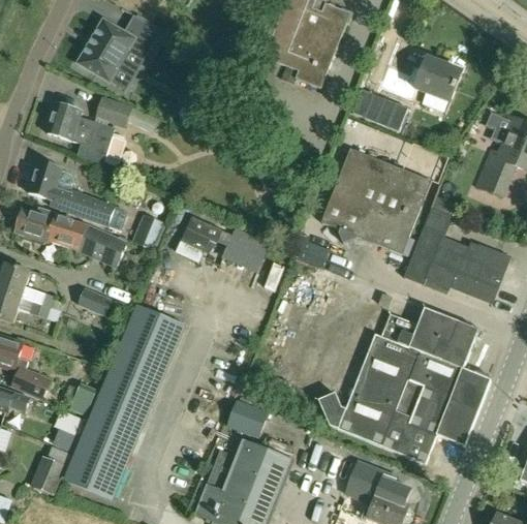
[(284,0),(262,56),(298,69),(295,75),(320,86),(349,11),(323,1),(320,9),(311,6),(313,0),(284,0)]
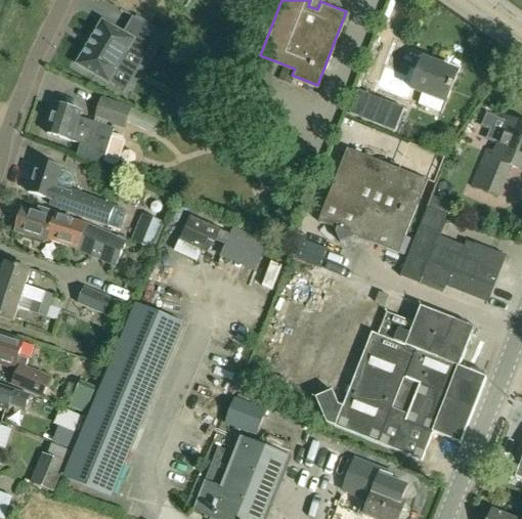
[(101,18),(76,60),(107,79),(127,45),(142,53),(157,30),(131,15),(122,31),(101,18)]
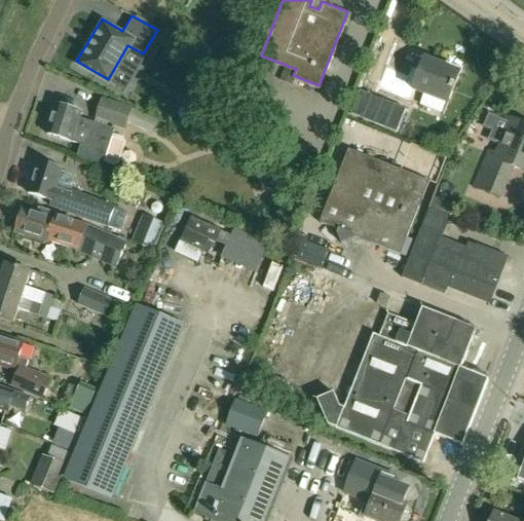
[(414,79),(404,75),(397,95),(416,102),(421,90),(447,101),(458,70),(423,57),(414,79)]
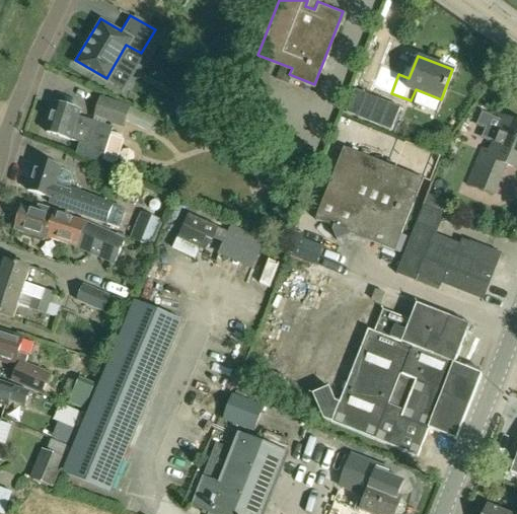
[(387,107),(391,95),(369,86),(364,99),(387,107)]
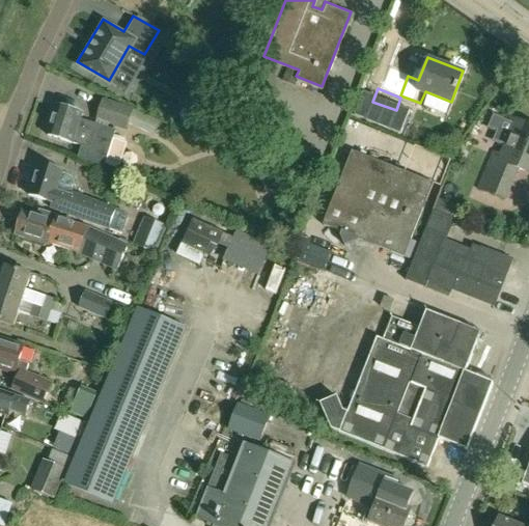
[(126,127),(128,120),(152,132),(159,117),(132,106),(132,104),(101,95),(94,118),(126,127)]
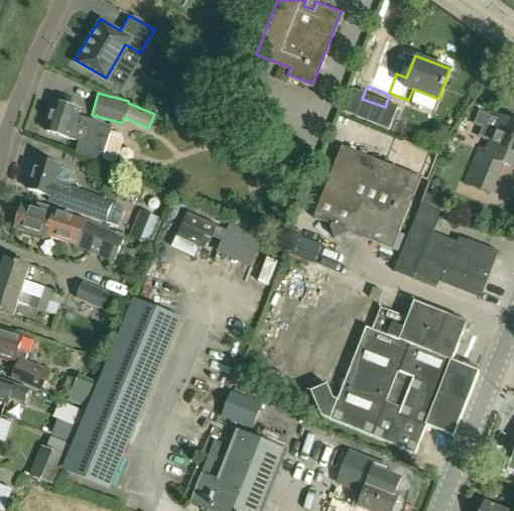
[(110,124),(77,113),(79,107),(53,99),(49,114),(44,116),(42,122),(45,126),(44,128),(78,138),(74,149),(100,157),(100,156),(110,159),(114,157),(121,135),(119,131),(109,128),(110,124)]
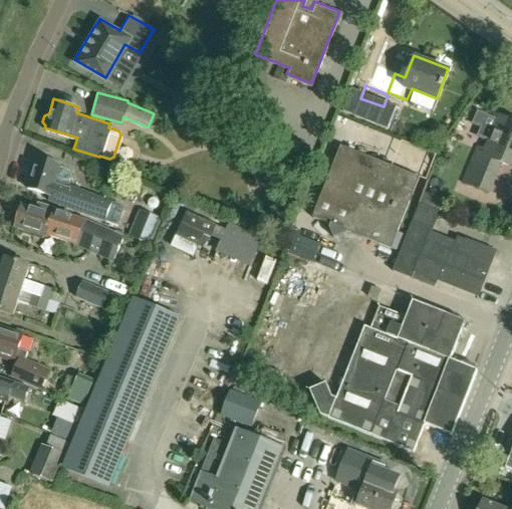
[(484,148),(477,145),(468,167),(465,166),(460,178),(487,189),(493,177),(500,160),(511,164),(511,118),(498,113),(484,148)]
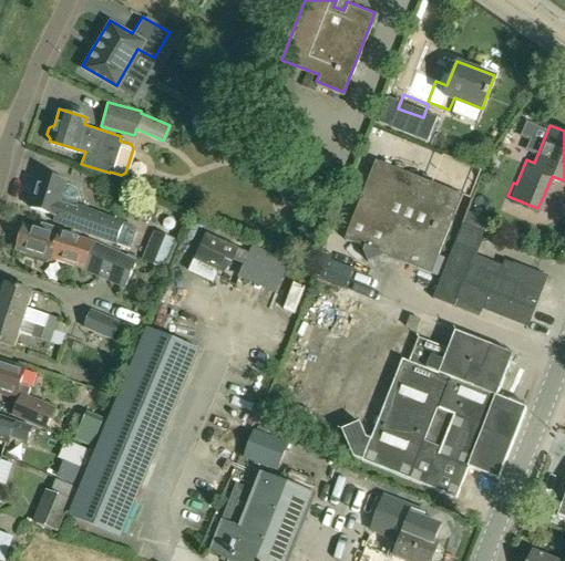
[(472,180),(478,159),(456,154),(451,175),(472,180)]
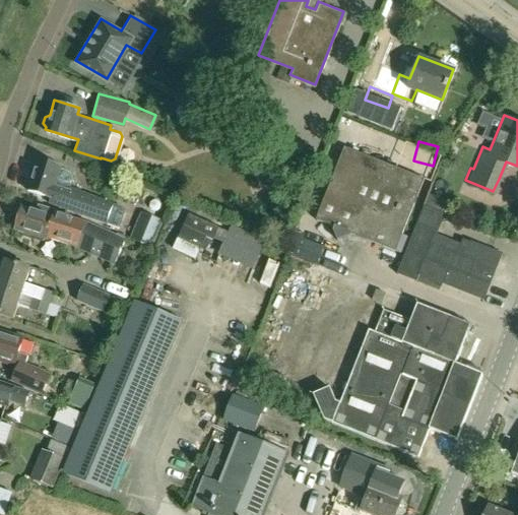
[(343,145),(315,217),(394,249),(423,177),(343,145)]
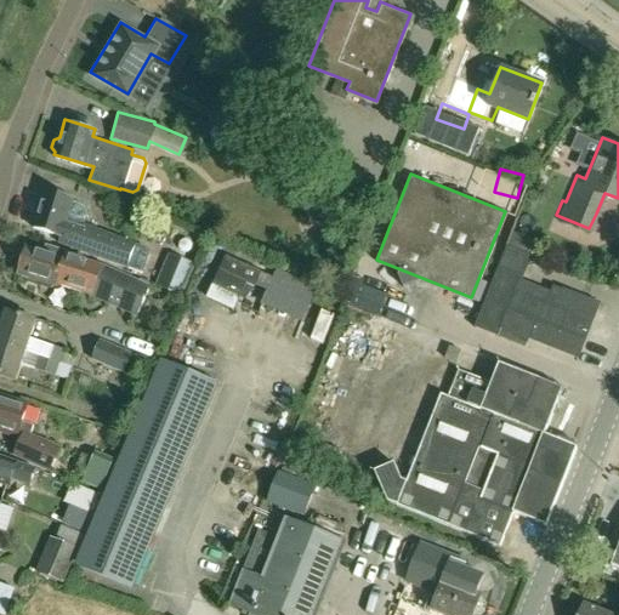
[(89,251),(126,263),(128,261),(142,267),(148,251),(145,246),(134,241),(135,240),(117,234),(81,222),(86,211),(83,205),(79,200),(72,198),(72,197),(44,187),(30,223),(60,233),(57,240),(89,251)]
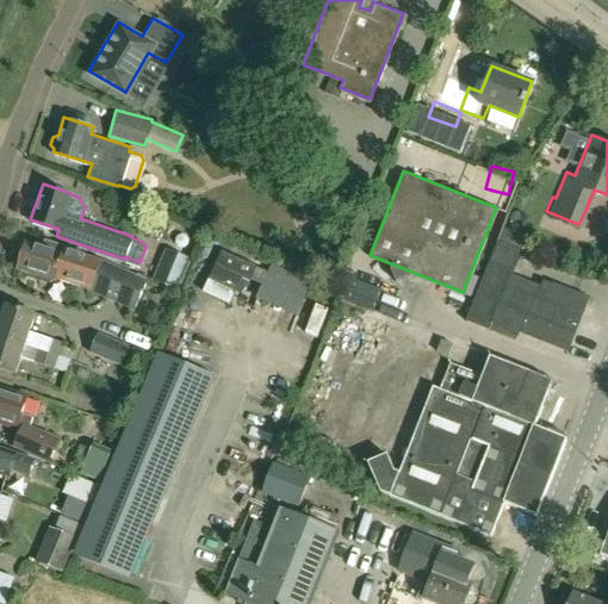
[(146,276),(109,260),(82,251),(63,246),(64,243),(43,236),(41,244),(24,240),(16,266),(37,273),(37,276),(48,280),(50,278),(53,278),(53,275),(73,282),(87,287),(132,307),(146,276)]
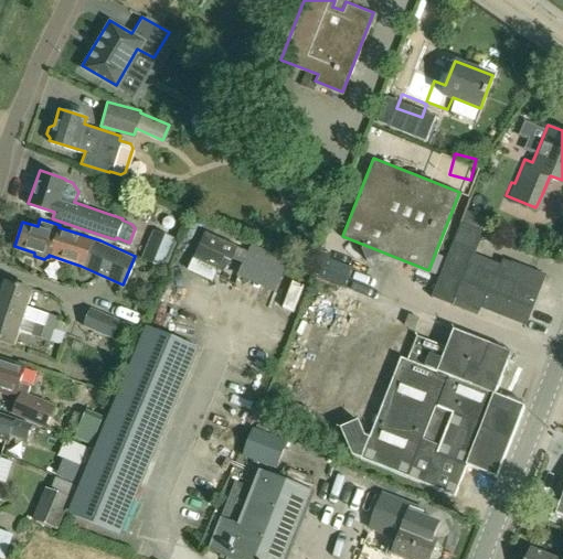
[(543,273),(511,260),(502,257),(500,261),(474,251),(481,229),(460,219),(431,294),(452,303),(477,313),(480,305),(524,323),(543,273)]
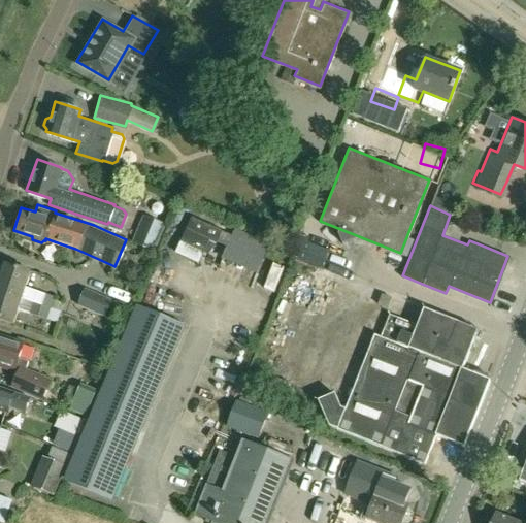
[(141,213),(130,238),(153,249),(163,222),(141,213)]
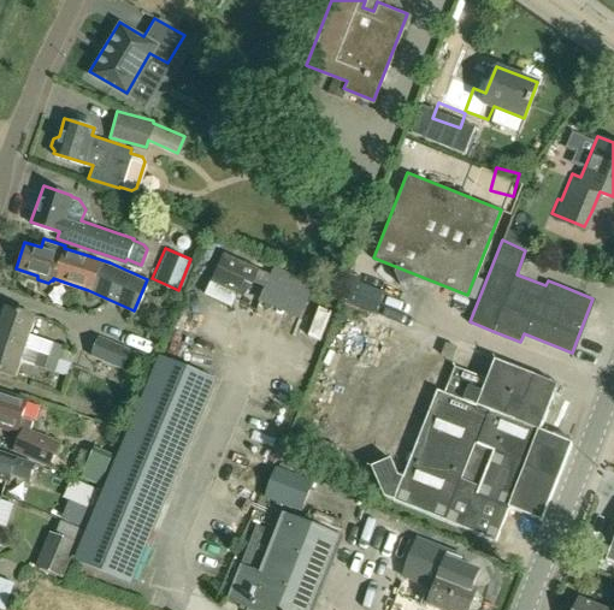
[(265,259),(251,266),(259,284),(273,277),(265,259)]
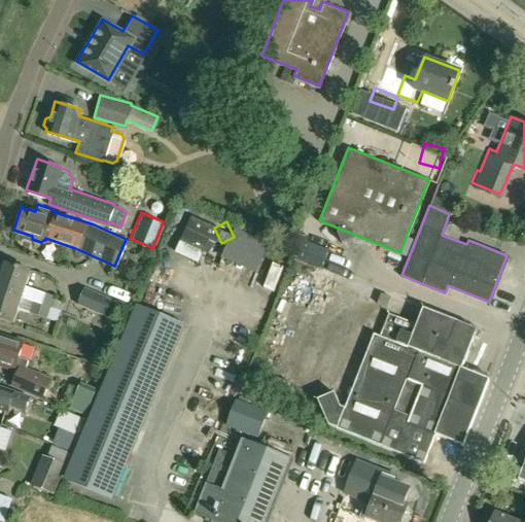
[(225,249),(254,262),(265,240),(236,228),(225,249)]
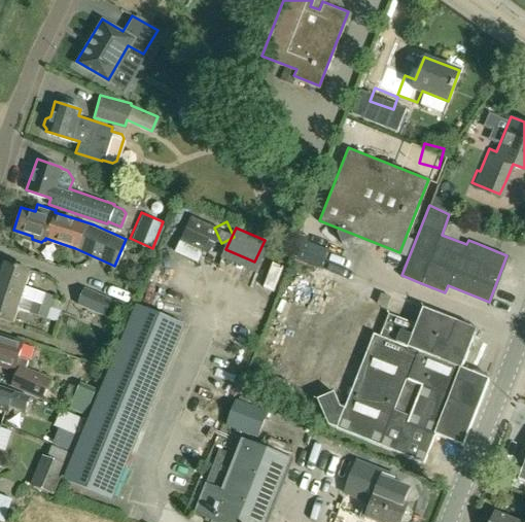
[(172,250),(195,263),(201,251),(178,239),(172,250)]
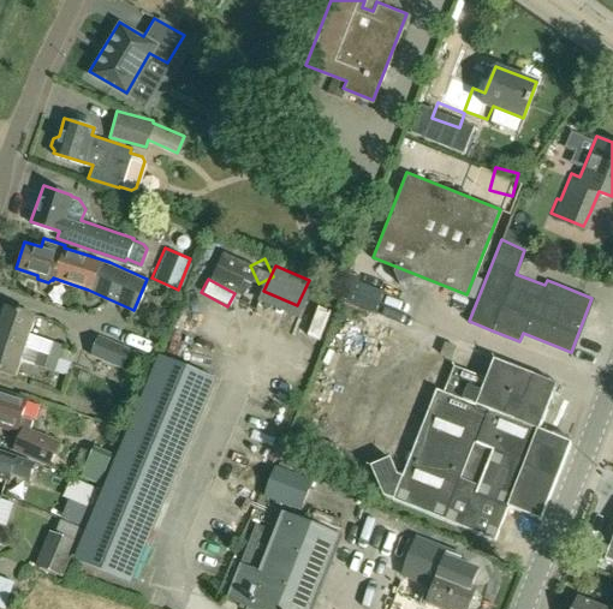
[(4,304),(0,315),(0,339),(67,362),(71,350),(59,346),(60,342),(29,332),(34,315),(4,304)]
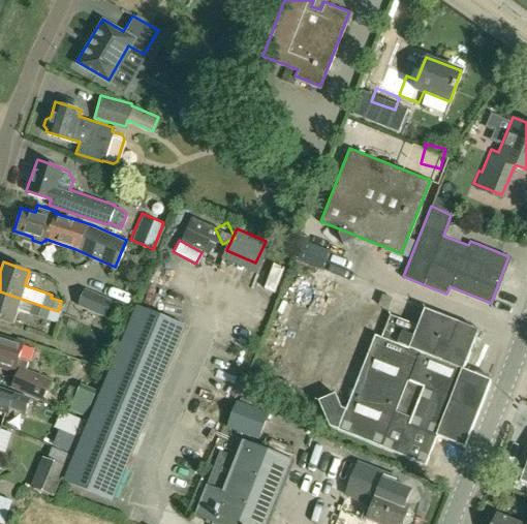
[(103,294),(104,291),(105,289),(87,282),(86,286),(84,285),(75,303),(103,314),(111,297),(103,294)]
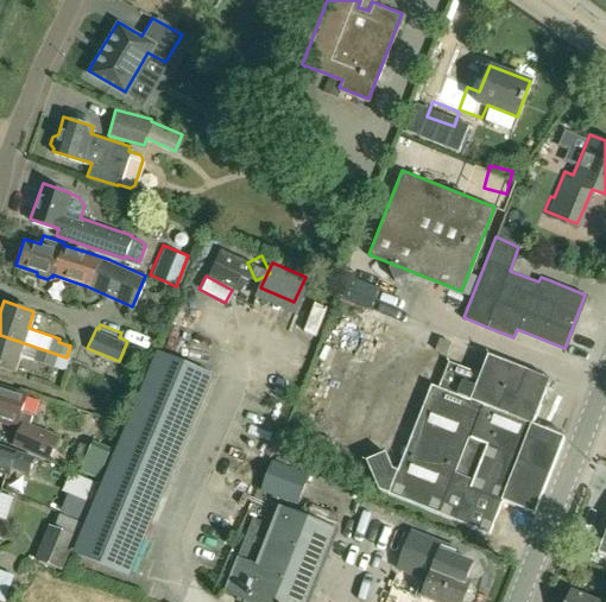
[(67,357),(0,335),(0,365),(14,369),(19,353),(51,363),(64,367),(67,357)]
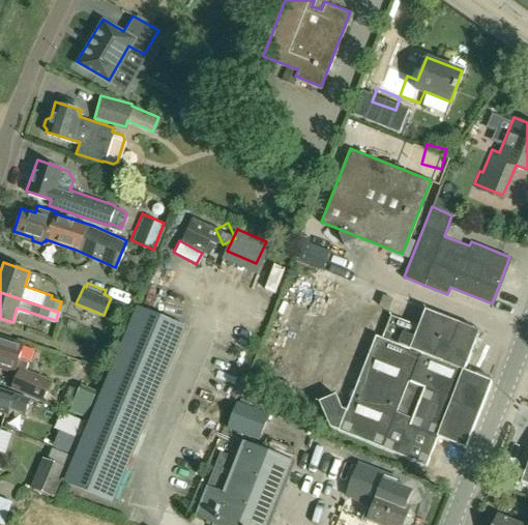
[(182,326),(137,308),(65,476),(112,495),(182,326)]
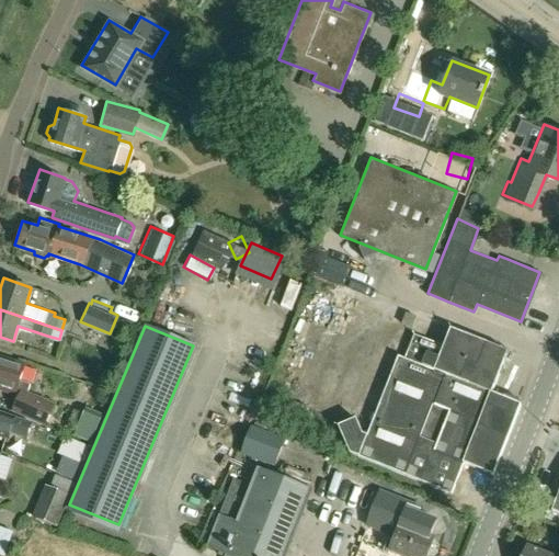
[(461,460),(491,472),(518,401),(489,389),(497,371),(505,348),(449,326),(442,343),(412,331),(403,355),(397,353),(366,433),(361,431),(354,416),(337,423),(348,450),(357,453),(357,454),(449,490),(461,460)]
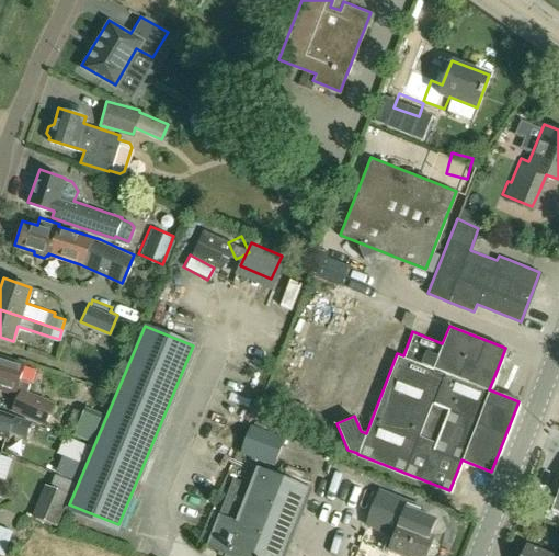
[(0,386),(13,392),(18,392),(10,408),(43,423),(54,400),(25,388),(27,381),(19,378),(23,362),(0,354),(0,386)]
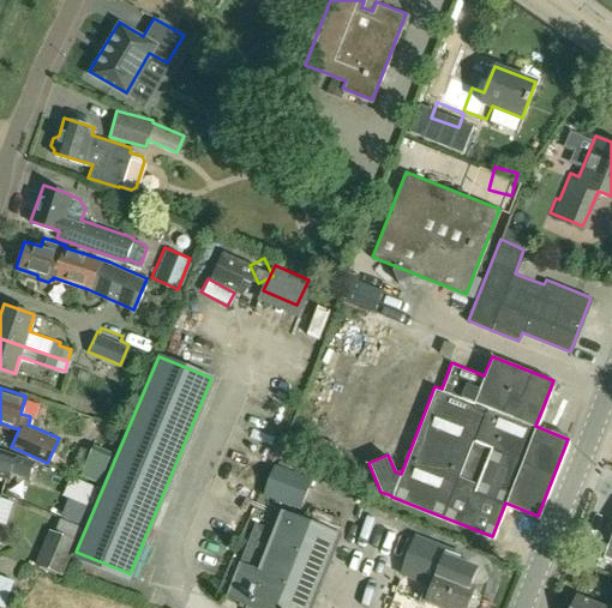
[(97,480),(111,450),(91,443),(79,471),(97,480)]
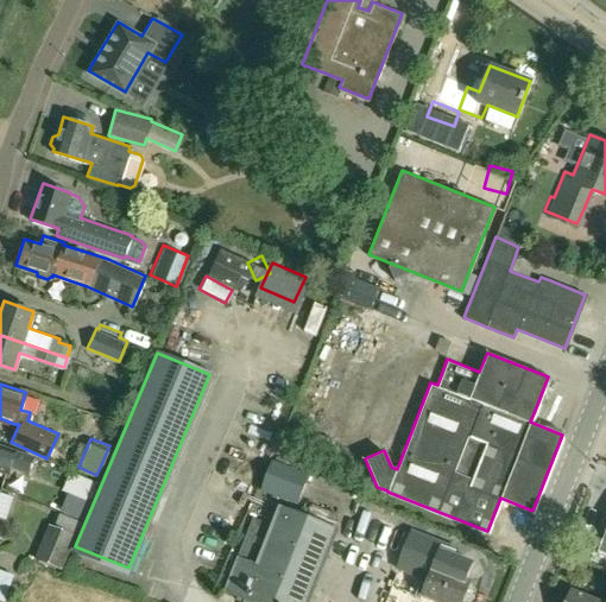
[(0,469),(6,471),(11,461),(14,462),(17,468),(26,471),(32,456),(0,444),(0,469)]
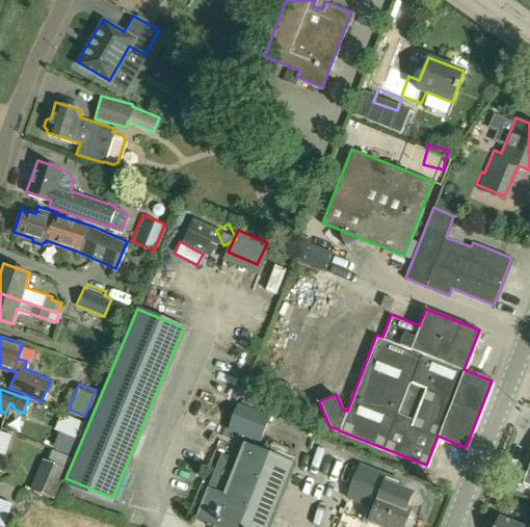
[(227,427),(259,439),(268,413),(237,400),(227,427)]
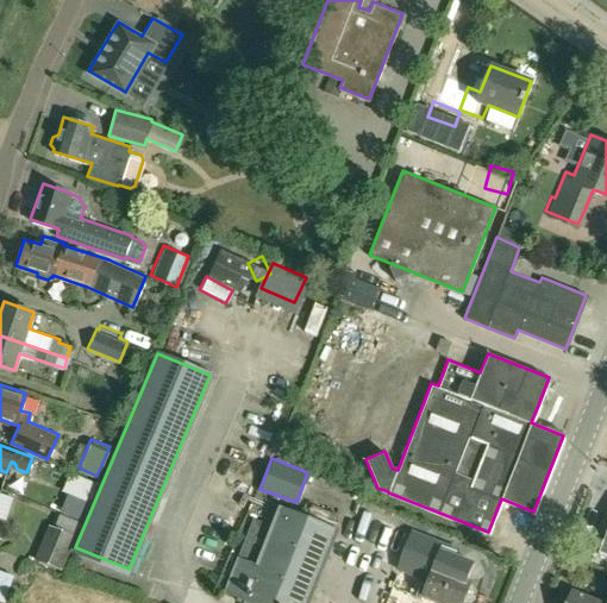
[(69,471),(68,471),(60,490),(88,502),(97,482),(95,482),(69,471)]
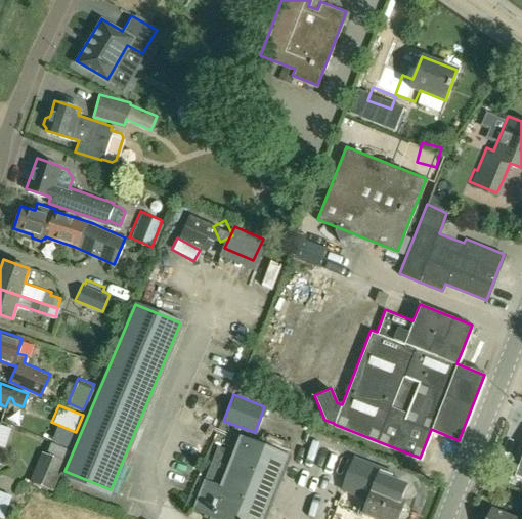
[(234,451),(217,445),(193,507),(223,518),(262,518),(289,455),(241,435),(234,451)]
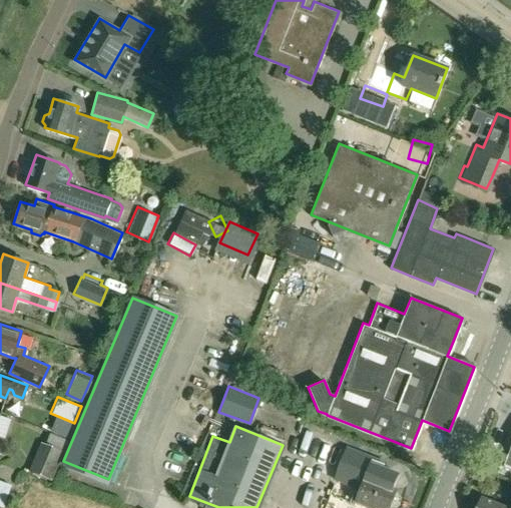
[(44,441),(41,440),(28,469),(51,478),(63,450),(68,439),(49,431),(44,441)]
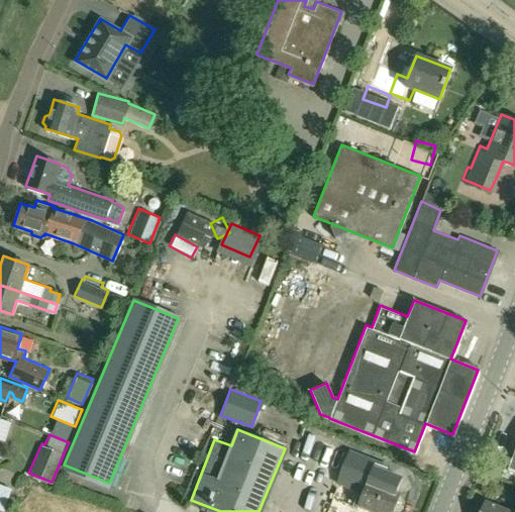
[(349,448),(337,481),(364,491),(357,505),(375,511),(390,511),(399,492),(395,490),(401,476),(379,468),(381,462),(349,448)]
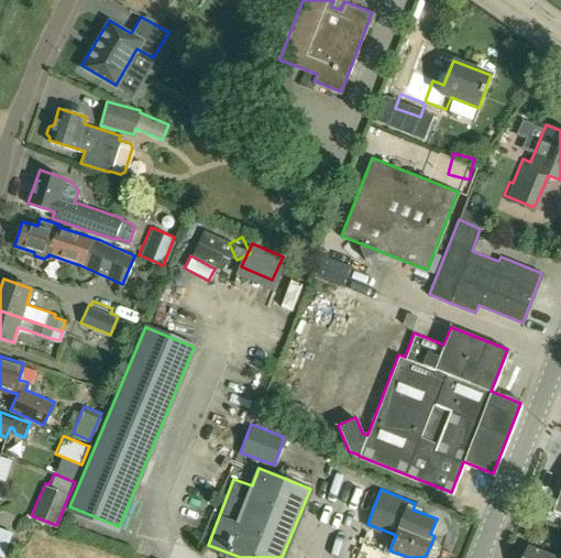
[(0,553),(9,556),(19,527),(2,522),(0,528),(0,553)]
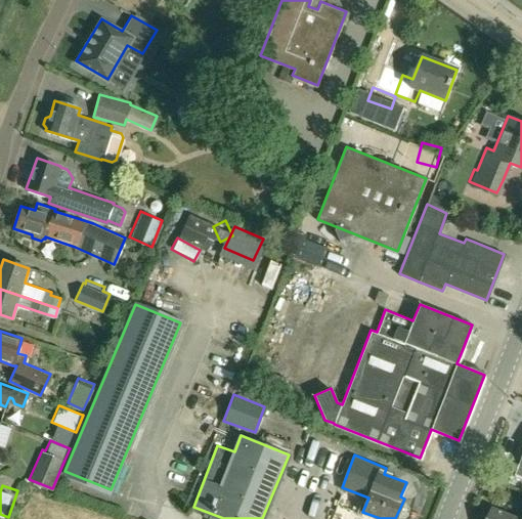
[(518,518),(491,509),(487,518),(521,518),(518,518)]
